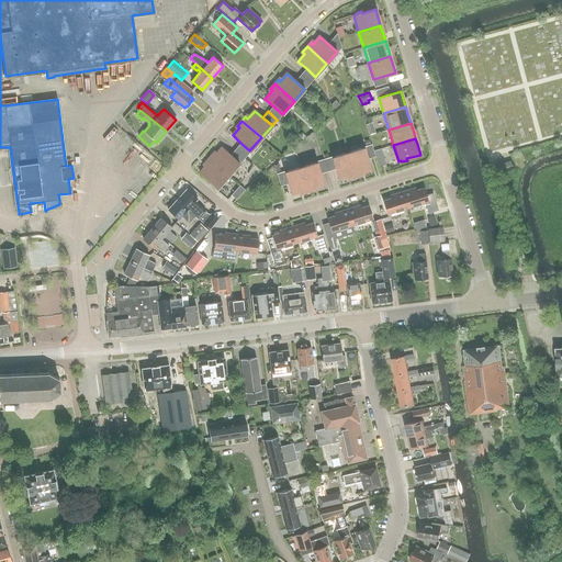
[(240,143),(235,148),(245,157),(249,150),(240,143)]
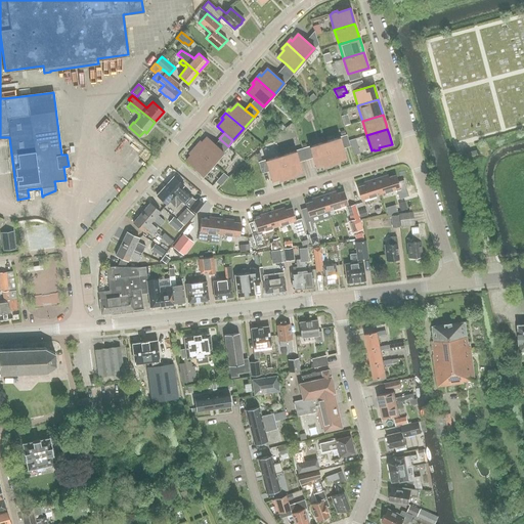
[(195,147),(213,163),(223,151),(207,137),(201,145),(199,143),(195,147)]
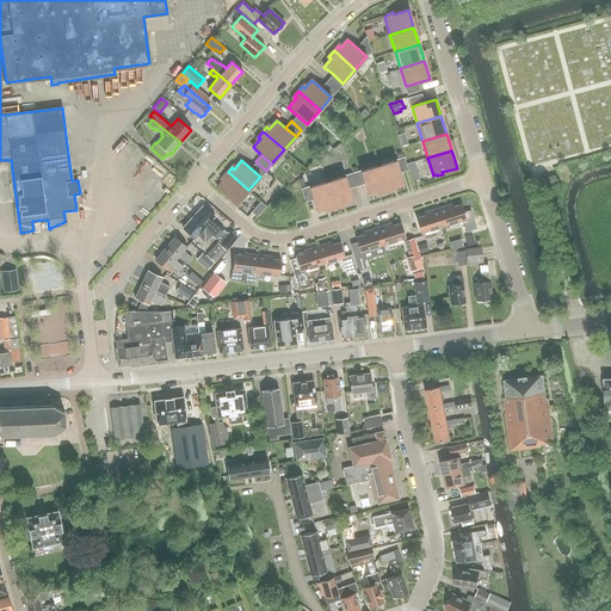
[(380,166),(388,192),(393,191),(393,187),(403,185),(396,161),(380,166)]
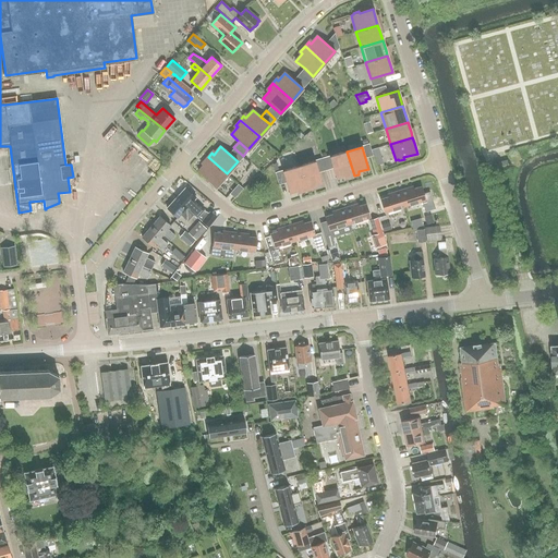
[(348,178),(354,176),(347,152),(329,156),(337,179),(347,176),(348,178)]
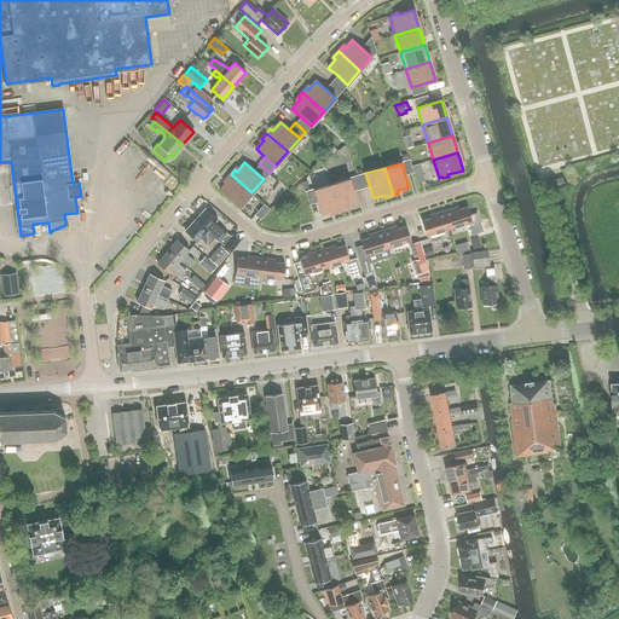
[(239,207),(252,192),(231,174),(225,180),(227,181),(220,190),(239,207)]
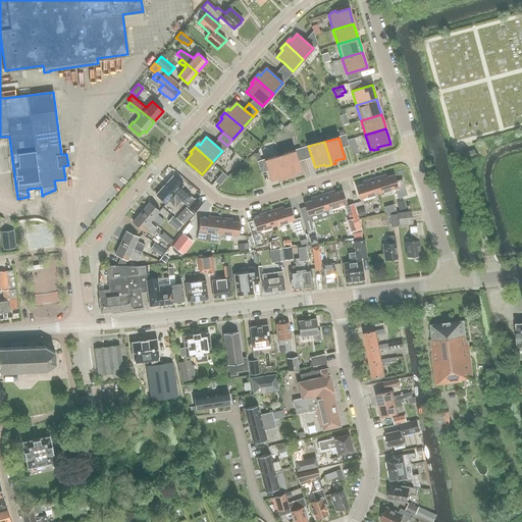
[(464,160),(476,156),(475,150),(463,154),(464,160)]
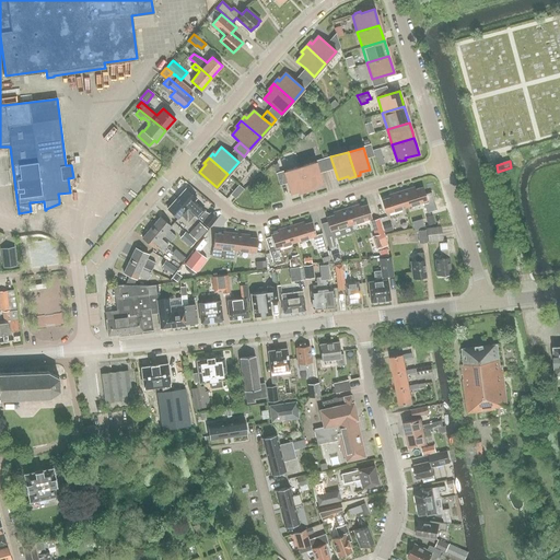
[(300,166),(307,191),(313,189),(313,187),(323,184),(315,162),(300,166)]
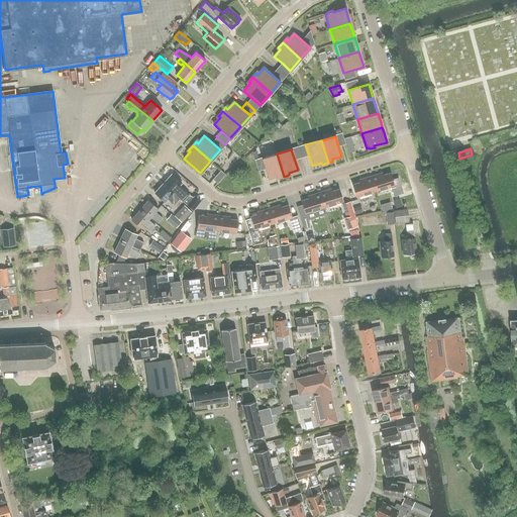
[(279,178),(284,177),(277,153),(262,159),(266,170),(269,179),(278,176),(279,178)]
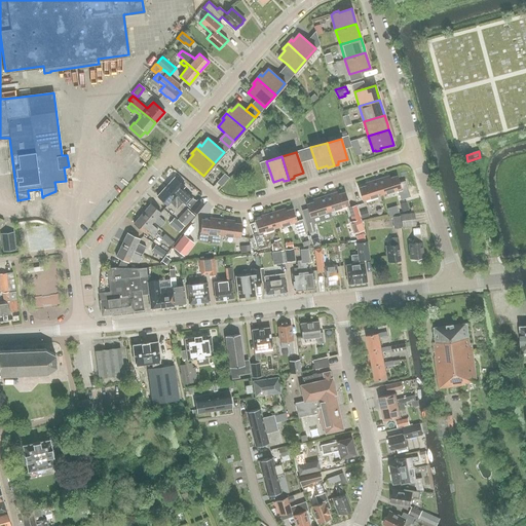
[(266,161),(259,163),(263,175),(270,173),(266,161)]
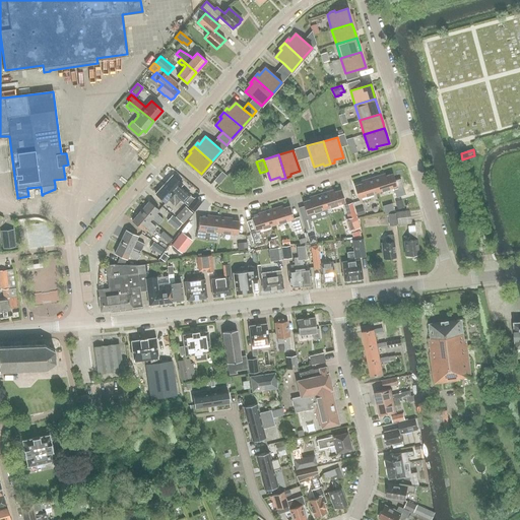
[(220,182),(228,172),(221,167),(214,177),(220,182)]
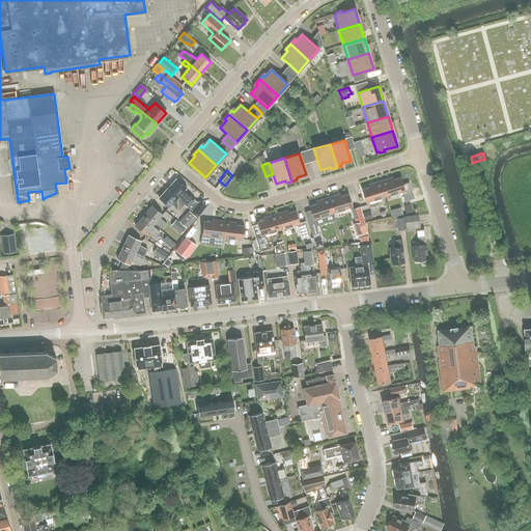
[(381,182),(385,197),(406,190),(401,177),(393,179),(392,177),(381,182)]
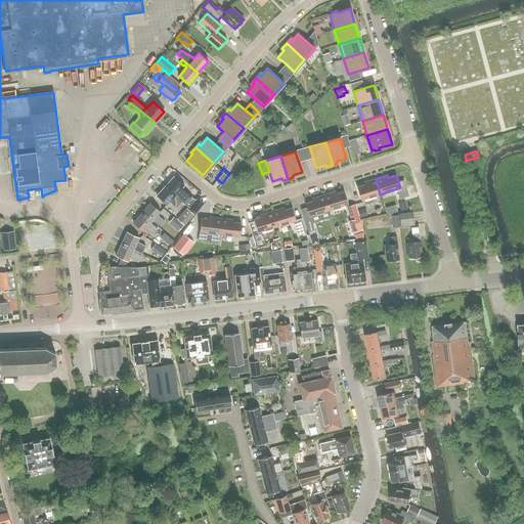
[(181,201),(181,202),(183,204),(194,213),(203,205),(197,200),(194,202),(181,188),(183,185),(174,176),(165,186),(181,201)]
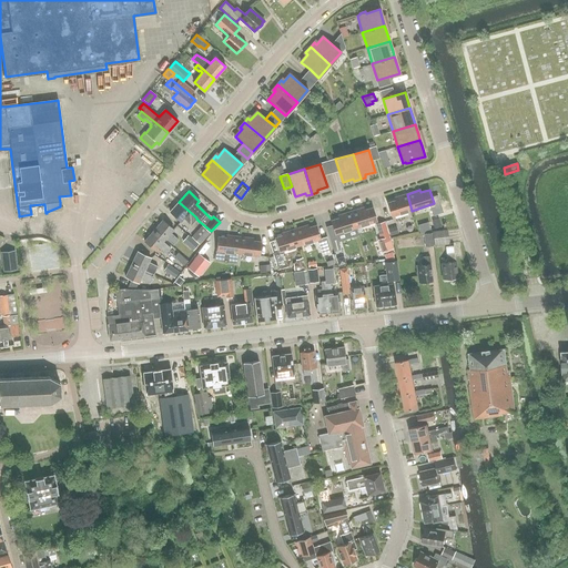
[(391,216),(412,211),(407,194),(394,199),(395,200),(386,203),(391,216)]
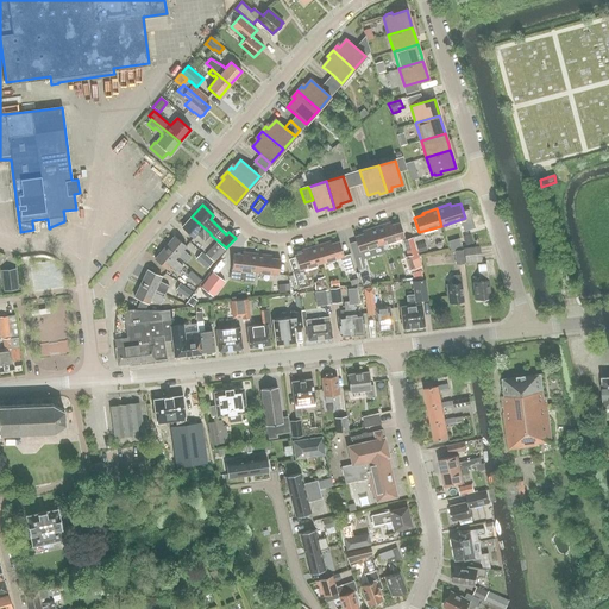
[(203,242),(211,234),(211,233),(192,217),(182,227),(194,238),(196,234),(203,242)]
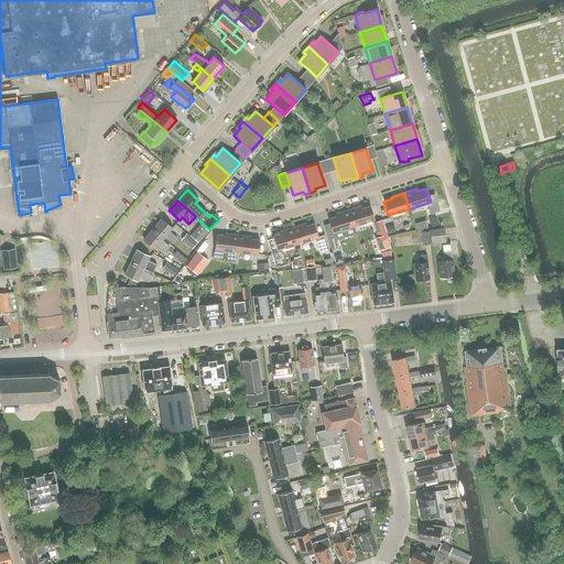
[(361,206),(348,210),(354,226),(375,219),(370,206),(361,208),(361,206)]
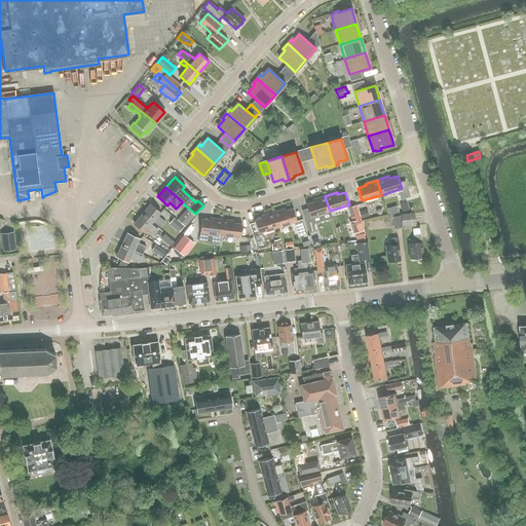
[(311,217),(330,211),(325,196),(313,200),(313,201),(306,204),(307,209),(302,210),(309,233),(315,231),(311,217)]
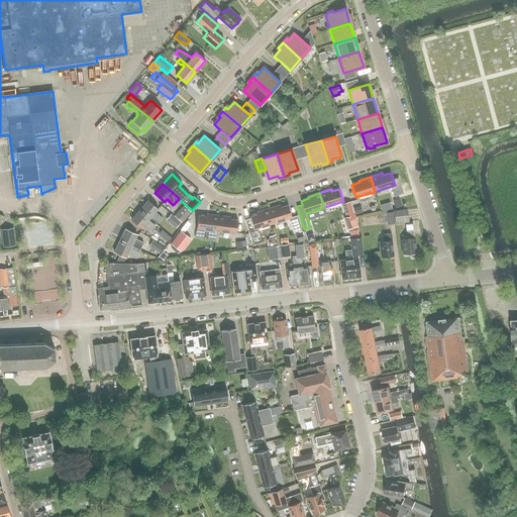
[(139,210),(149,218),(150,217),(158,223),(163,218),(156,212),(158,209),(147,200),(139,210)]
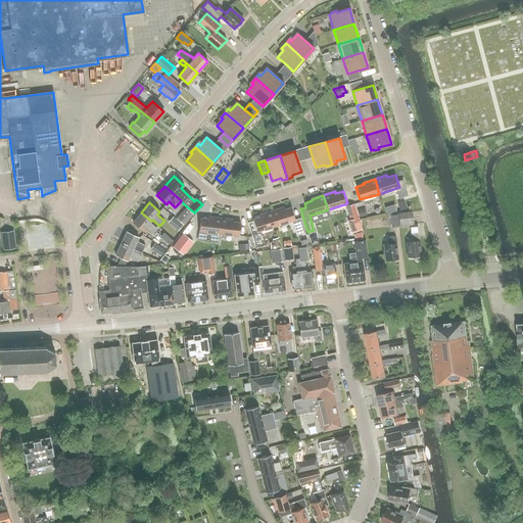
[(346,205),(349,216),(348,216),(352,228),(361,225),(354,203),(346,205)]
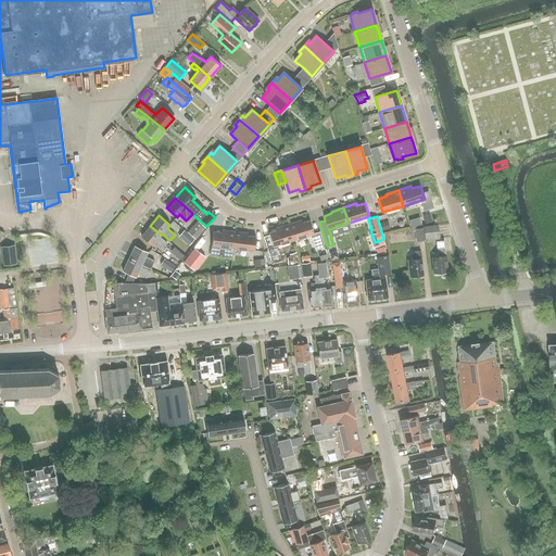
[(196,239),(206,228),(198,220),(187,231),(196,239)]
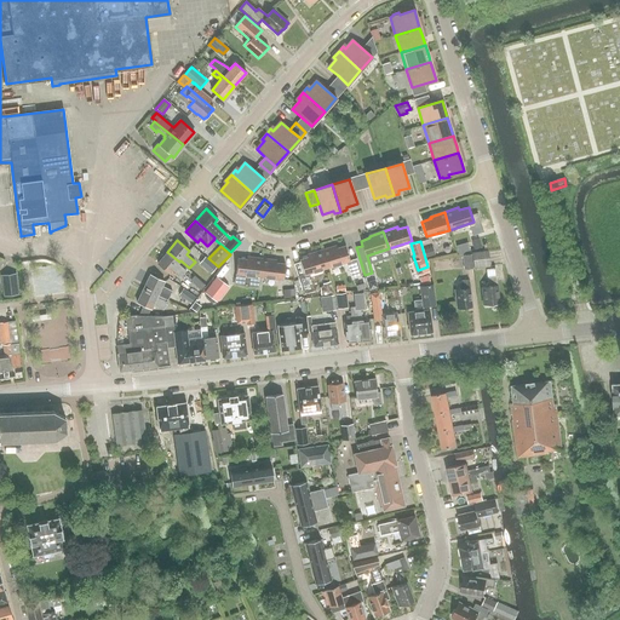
[(321,251),(327,268),(346,263),(351,279),(361,275),(356,258),(350,260),(345,246),(337,248),(336,246),(321,251)]
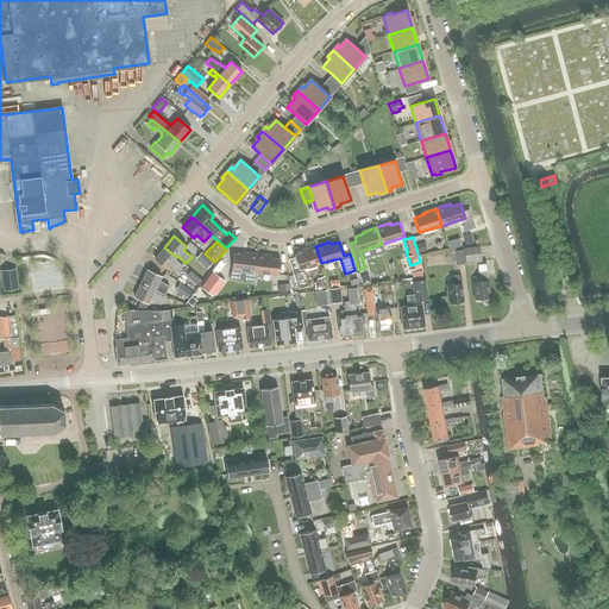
[(415,245),(419,253),(427,250),(425,243),(415,245)]
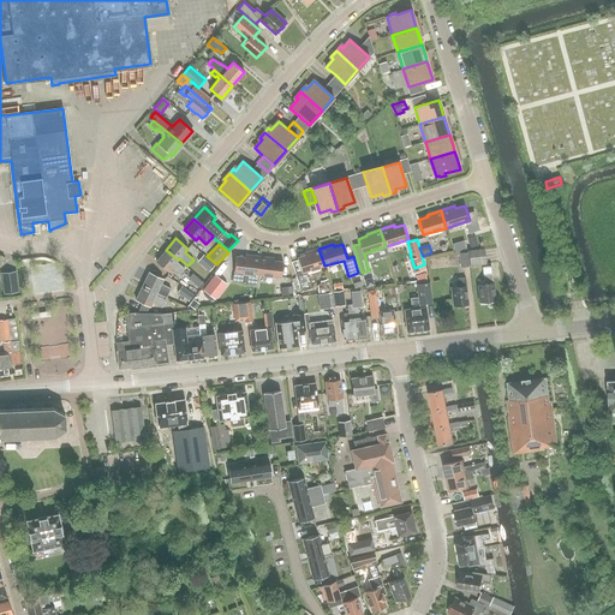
[(306,272),(324,266),(318,249),(305,252),(306,255),(297,258),(302,273),(296,274),(300,292),(311,288),(306,272)]
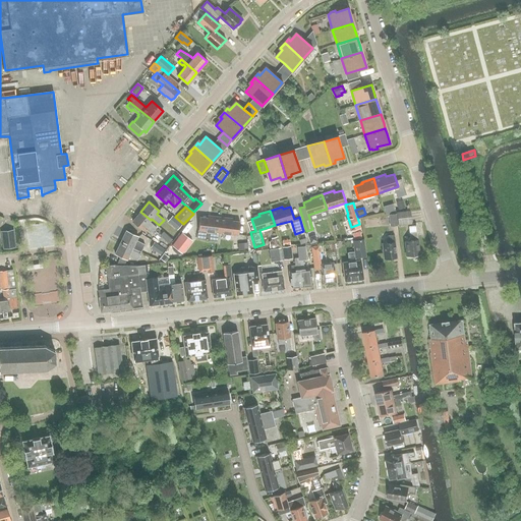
[(398,225),(412,224),(410,211),(397,212),(398,225)]
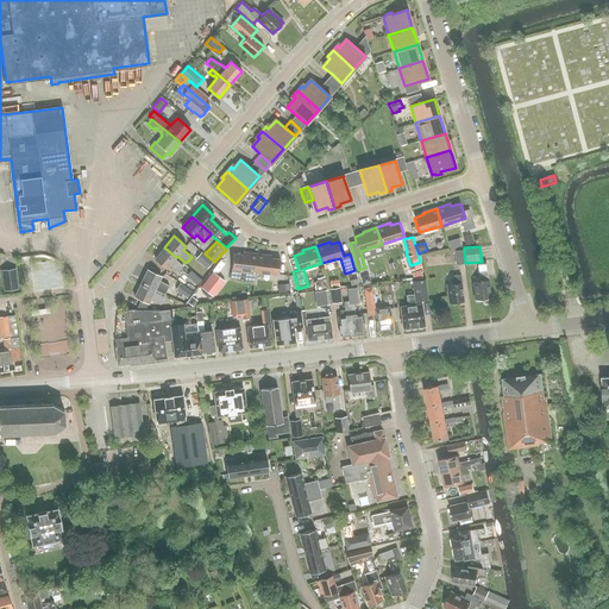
[(175,259),(176,257),(164,248),(155,258),(167,269),(170,265),(179,272),(183,267),(175,259)]
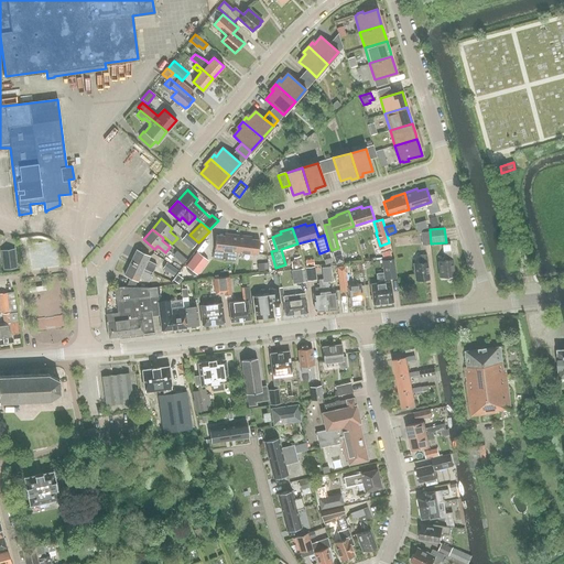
[(422,245),(430,243),(429,230),(421,231),(422,245)]
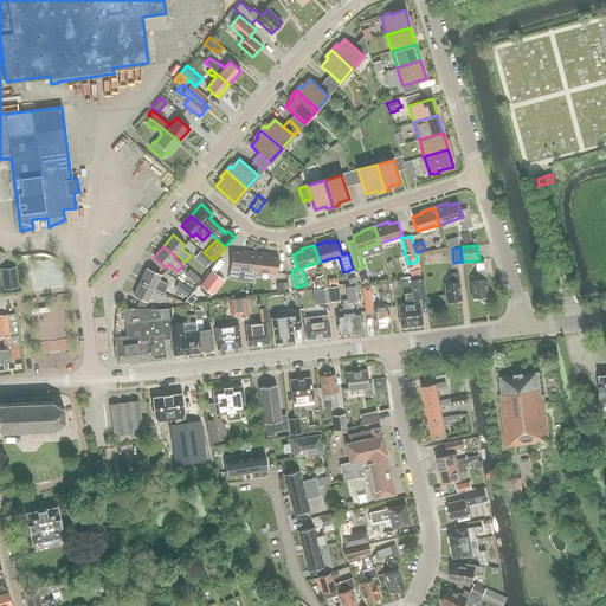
[(206,268),(212,260),(200,251),(194,257),(206,268)]
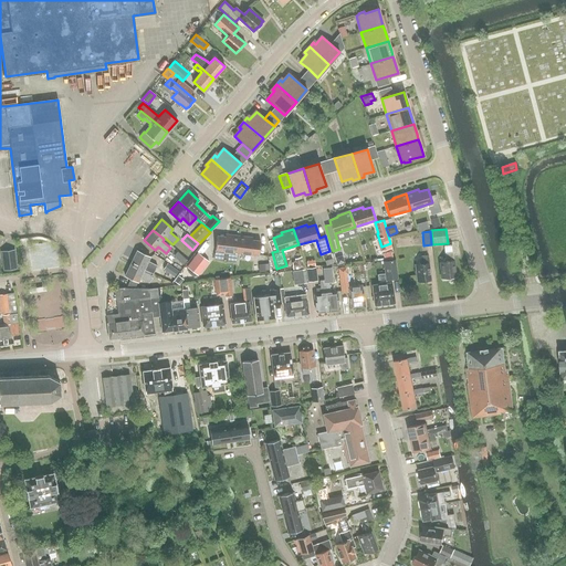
[(237,253),(239,237),(226,234),(226,237),(217,236),(215,250),(237,253)]
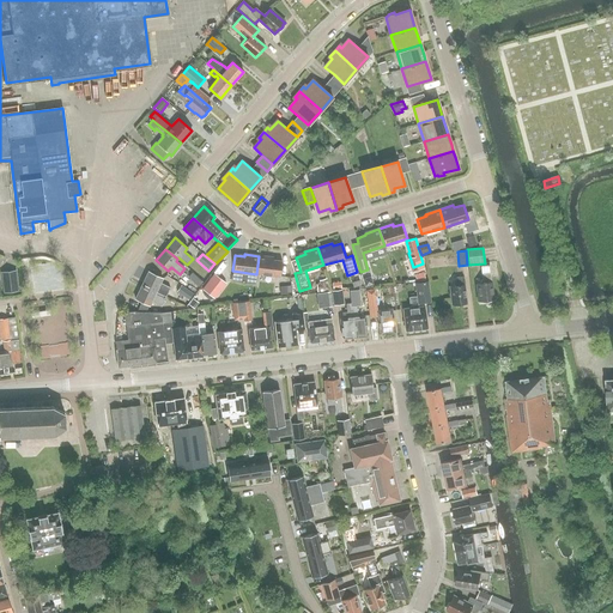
[(259,256),(256,274),(280,277),(283,261),(273,260),(273,258),(259,256)]
